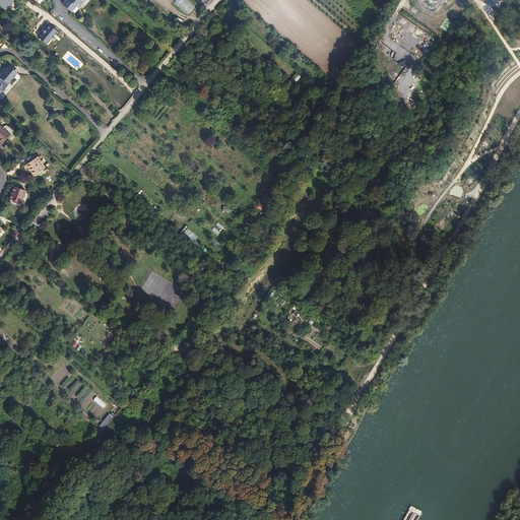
[(0,0),(0,6),(5,11),(14,1),(12,0),(0,0)]
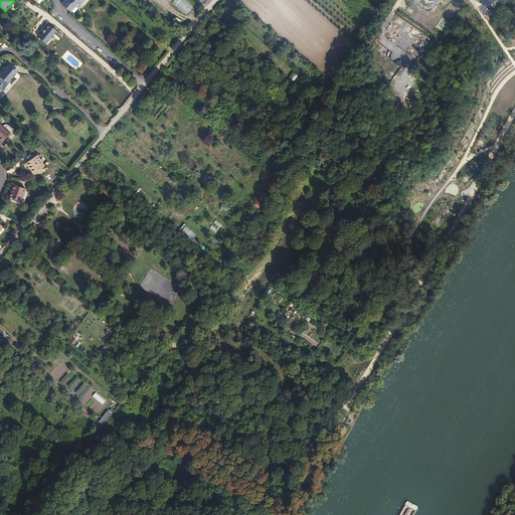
[(74,6),(75,6),(80,0),(83,0),(84,0),(64,0),(61,4),(69,11),(74,6)]
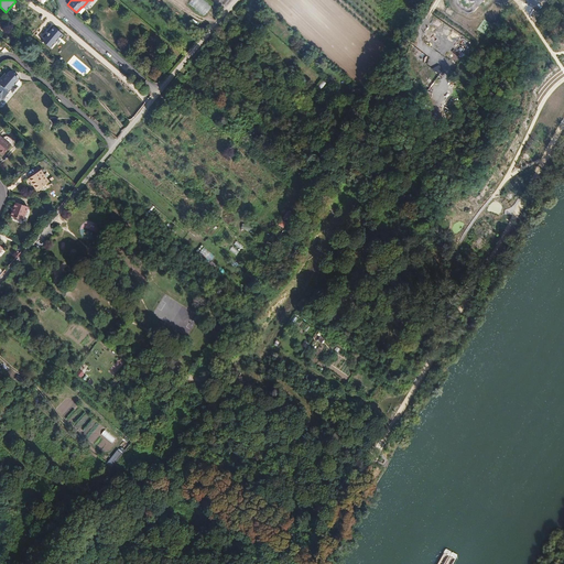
[(93,0),(91,0),(88,0),(83,7),(85,9),(93,0)]
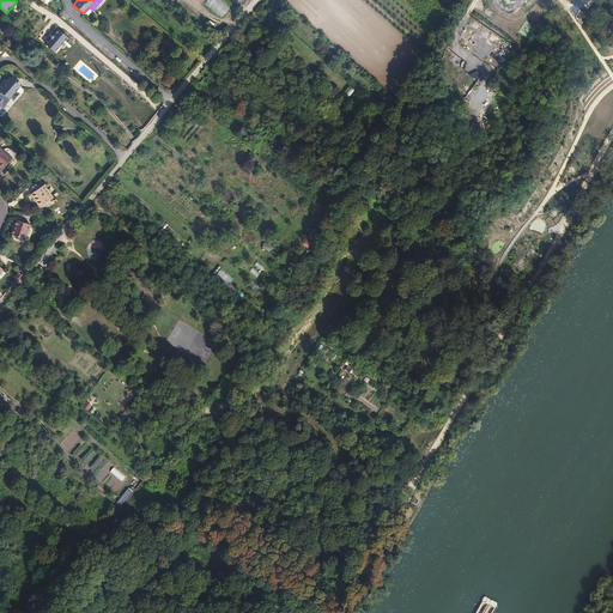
[(230,6),(223,0),(207,0),(205,2),(222,17),(230,6)]
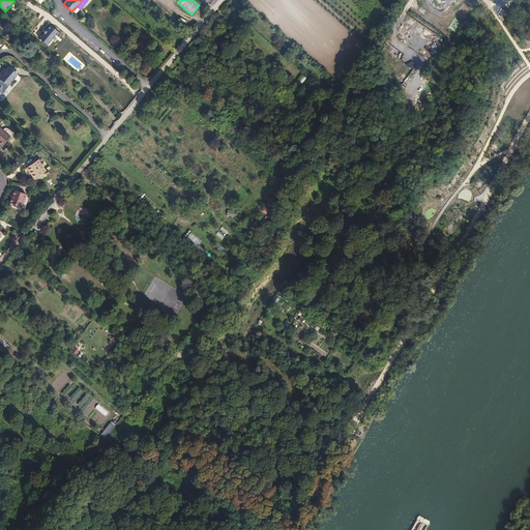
[(59,32),(51,25),(39,38),(48,46),(59,32)]
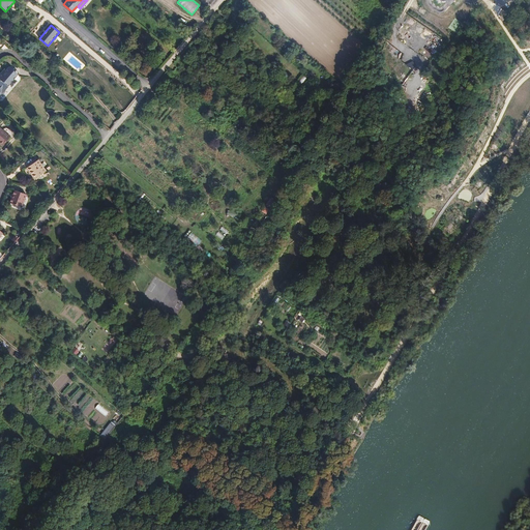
[(1,74),(0,75),(0,94),(0,95),(1,94),(1,93),(0,93),(2,91),(5,91),(9,85),(10,86),(12,86),(16,83),(16,81),(13,80),(17,77),(13,75),(17,70),(16,70),(15,69),(13,68),(12,68),(10,68),(8,69),(6,72),(3,76),(1,74)]
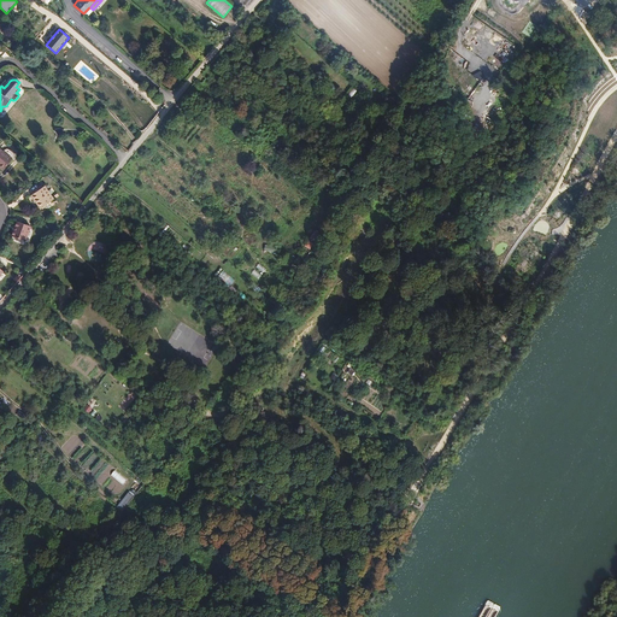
[(12,160),(0,150),(0,166),(4,170),(12,160)]
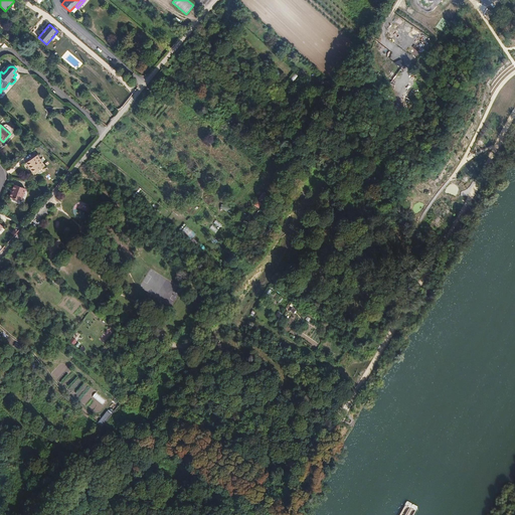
[(37,155),(27,162),(35,172),(45,165),(37,155)]
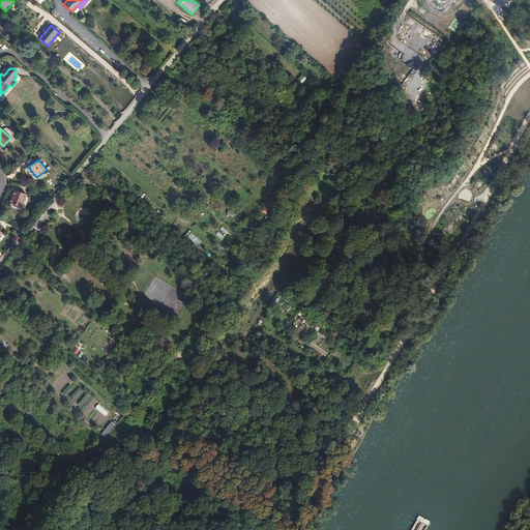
[(10,201),(22,206),(27,193),(15,188),(10,201)]
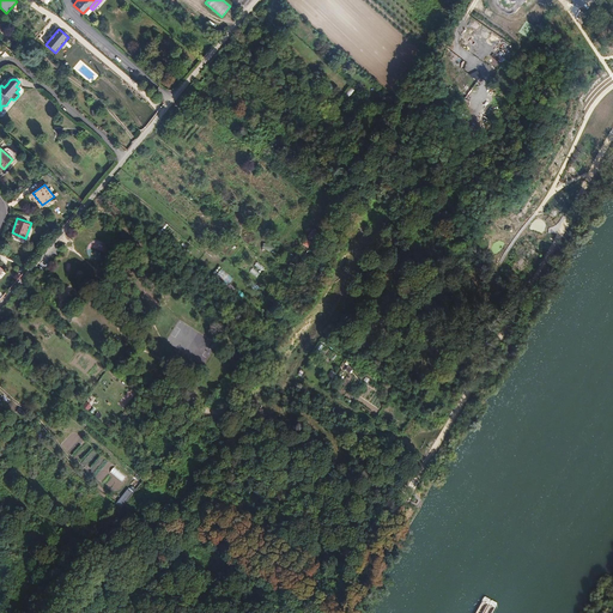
[(256,278),(265,268),(258,262),(249,271),(256,278)]
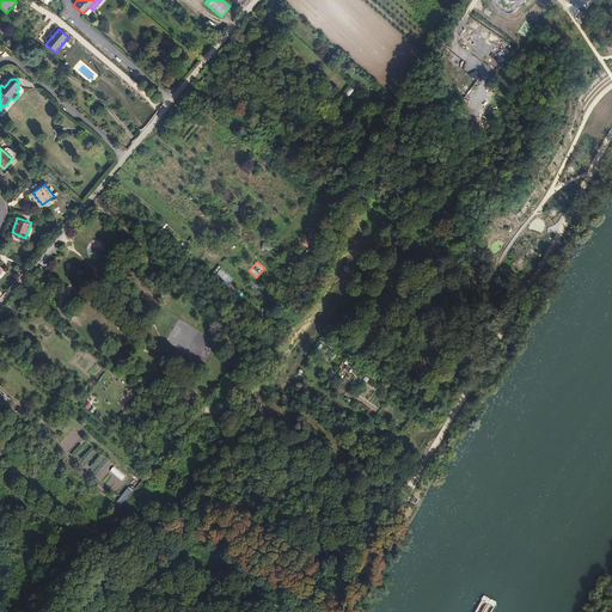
[(227,285),(233,277),(221,268),(215,275),(227,285)]
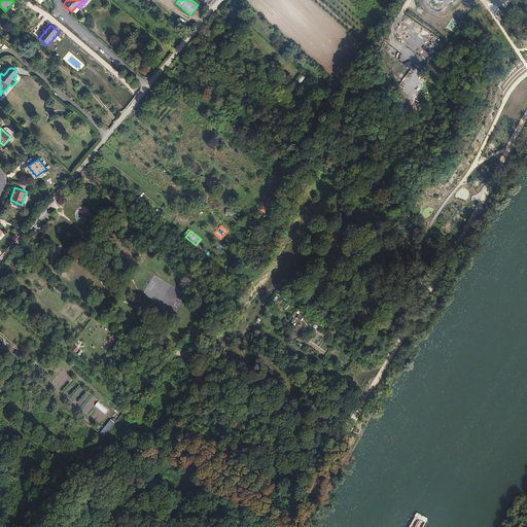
[(214,251),(211,254),(219,261),(222,258),(214,251)]
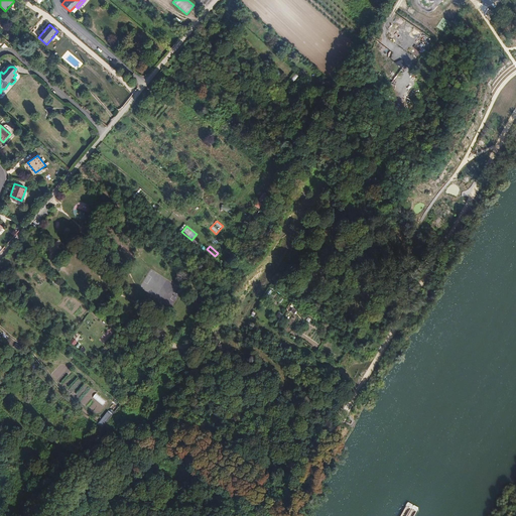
[(171,307),(178,295),(168,288),(166,292),(172,295),(170,298),(168,297),(164,302),(171,307)]
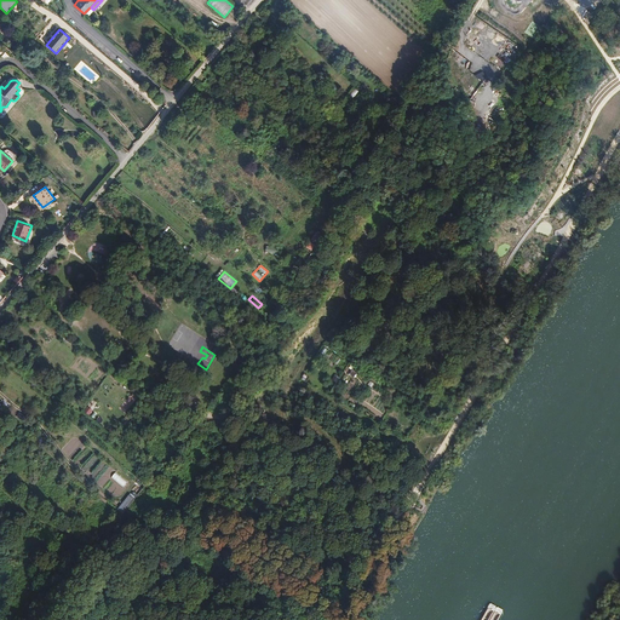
[(115,472),(110,477),(122,487),(127,482),(115,472)]
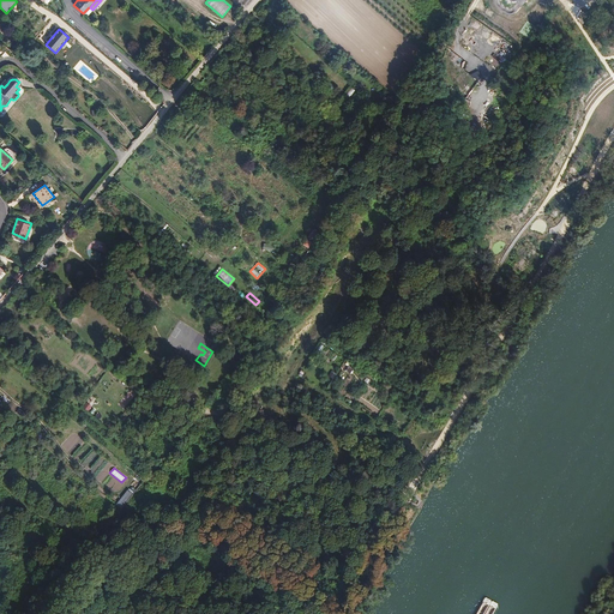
[(116,505),(122,509),(136,488),(128,485),(116,505)]
